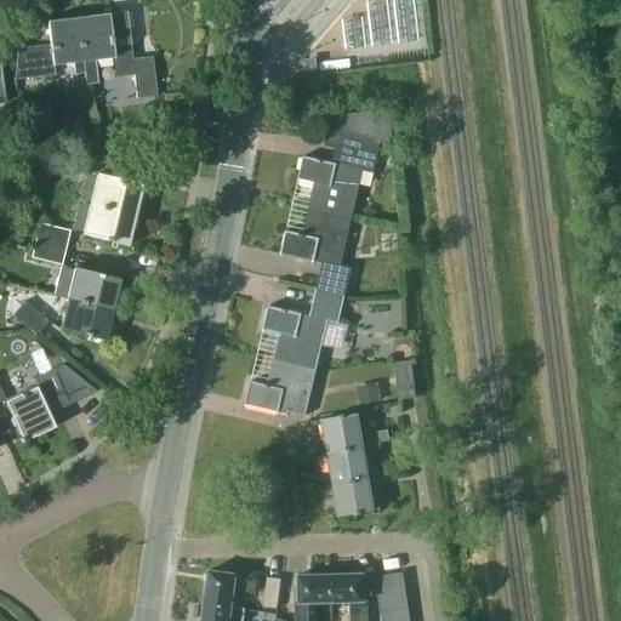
[(75,18),(81,62),(85,85),(96,84),(93,68),(114,66),(115,78),(134,75),(137,98),(157,95),(152,56),(131,58),(125,12),(75,18)]
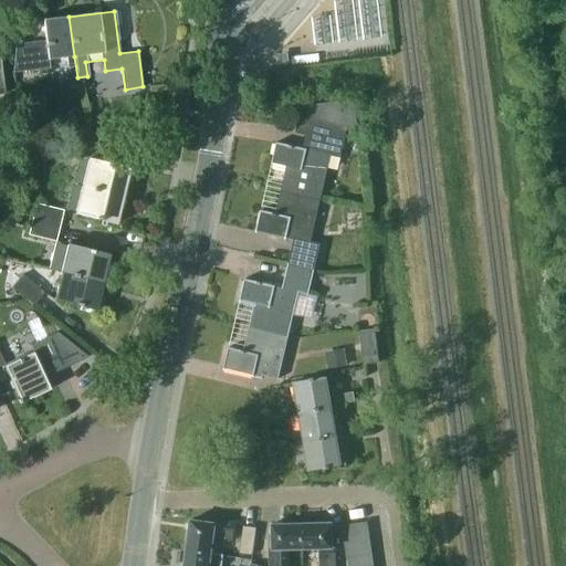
[(74,56),(69,17),(42,20),(44,41),(13,45),(16,72),(49,67),(48,60),(74,56)]
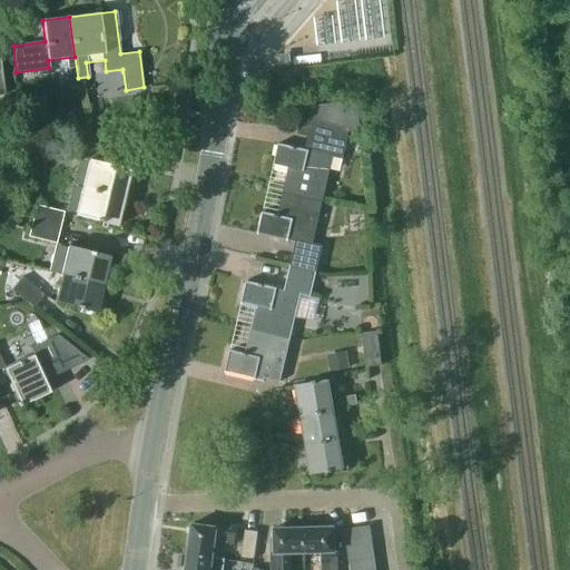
[(282,192),(321,202),(332,157),(341,159),(344,145),(349,129),(356,131),(360,133),(357,115),(356,100),(333,102),(312,105),(308,118),(324,123),(321,139),(316,138),(314,153),(304,150),(276,145),(272,164),(287,167),(282,192)]
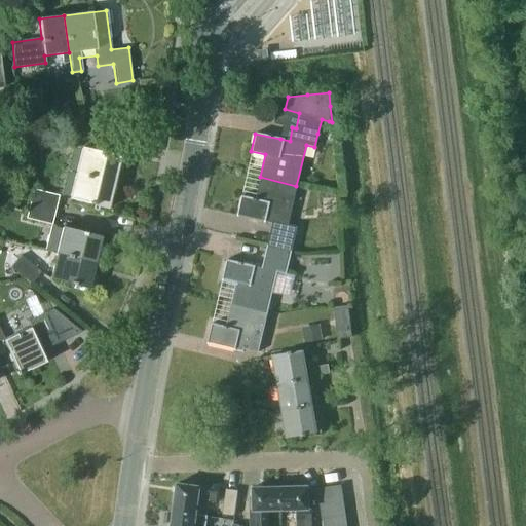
[(96,120),(82,117),(79,129),(94,133),(96,120)]
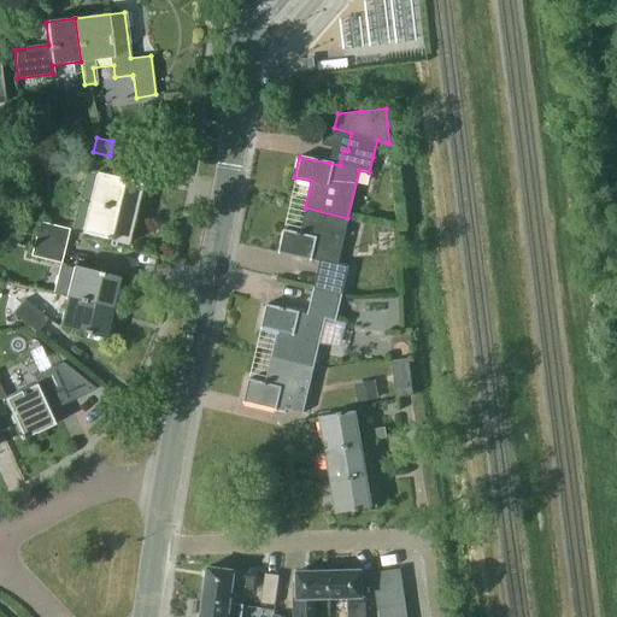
[(97,174),(88,204),(134,215),(141,184),(109,176),(112,159),(83,153),(78,169),(97,174)]
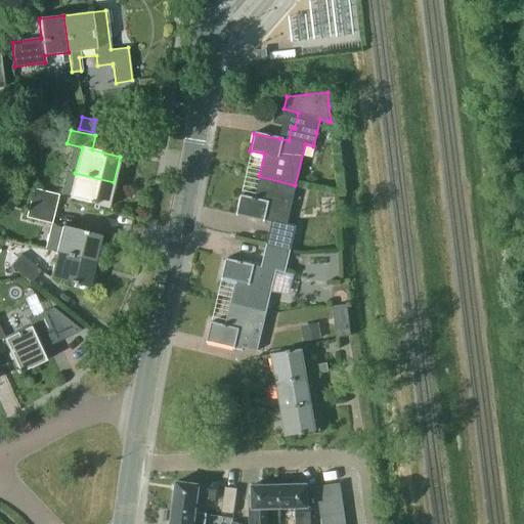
[(114,182),(75,173),(69,200),(106,209),(114,182)]
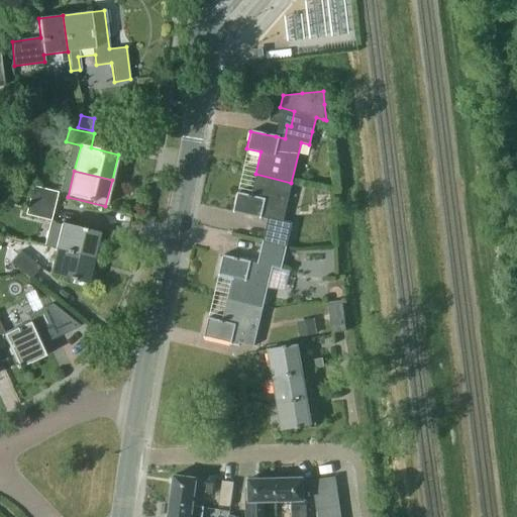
[(291,183),(255,174),(250,196),(236,193),(232,210),(267,217),(262,240),(286,246),(291,223),(282,221),(291,183)]
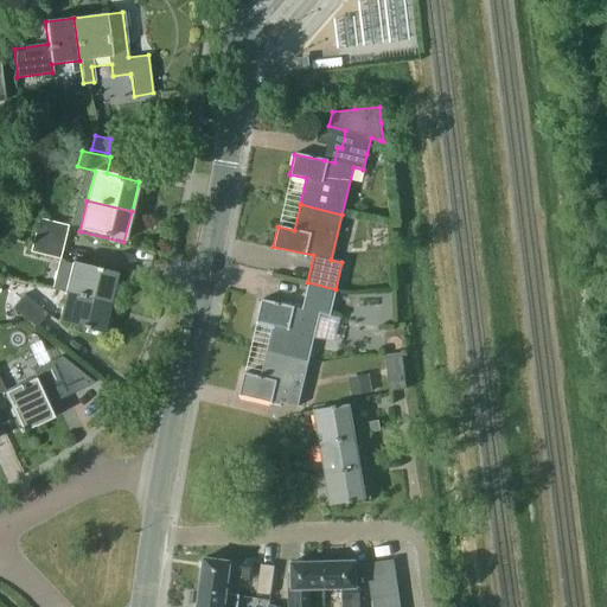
[(37,218),(32,236),(63,243),(68,225),(37,218)]
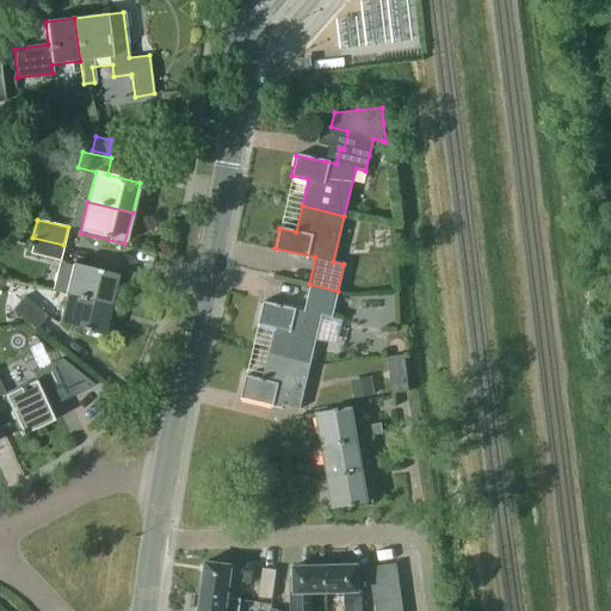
[(59,261),(63,245),(32,238),(29,254),(59,261)]
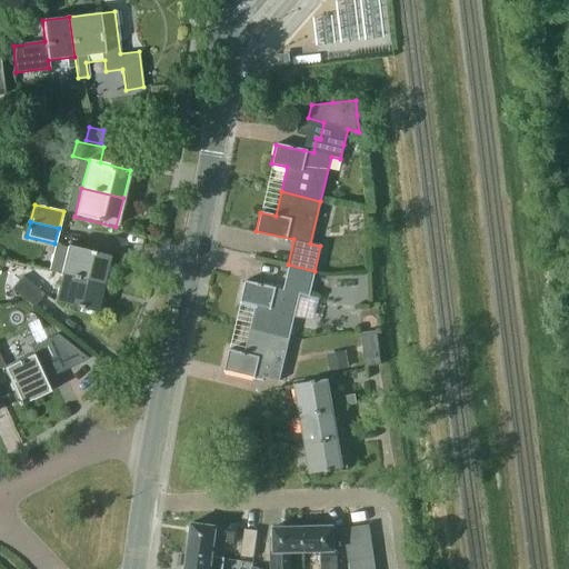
[(60,275),(102,285),(109,258),(68,247),(60,275)]
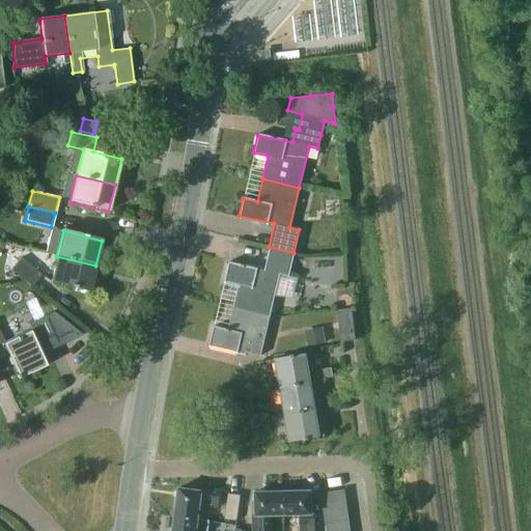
[(294,253),(269,247),(263,271),(228,262),(223,280),(238,283),(232,306),(269,315),(278,275),(287,277),(294,253)]
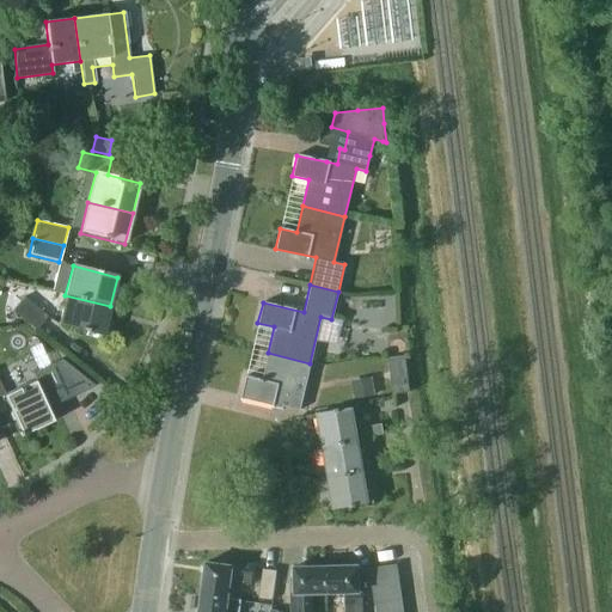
[(110,306),(65,295),(57,325),(102,336),(110,306)]
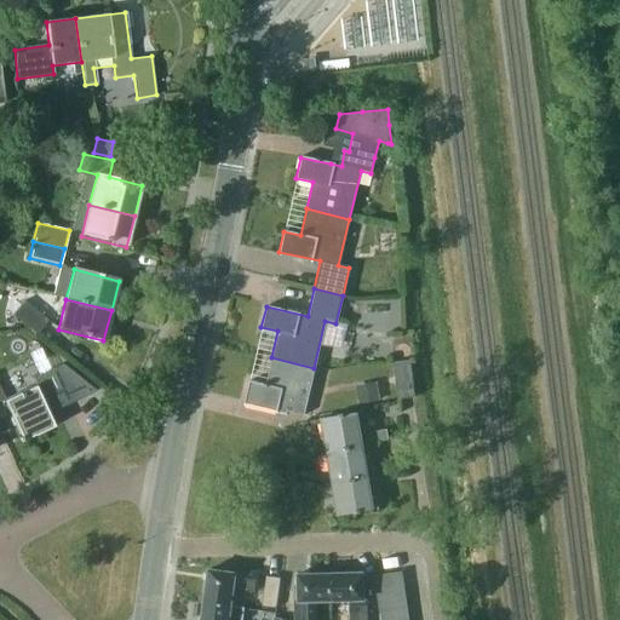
[(46,322),(22,302),(11,315),(35,336),(46,322)]
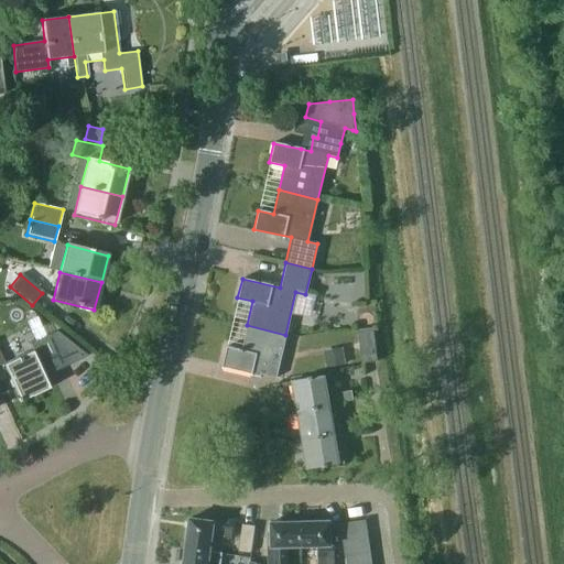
[(285,335),(247,325),(240,349),(226,346),(221,366),(275,377),(285,335)]
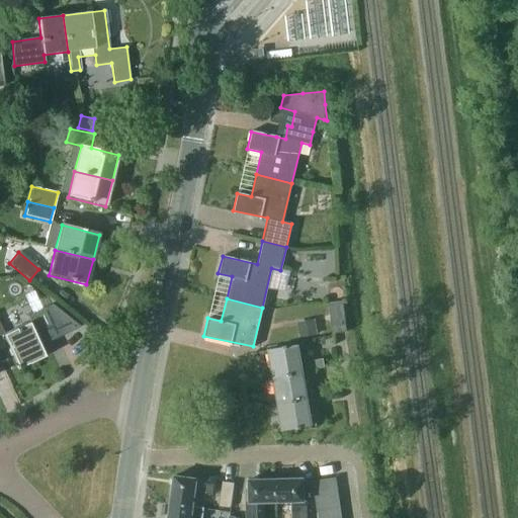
[(346,332),(343,300),(328,303),(332,334),(346,332)]
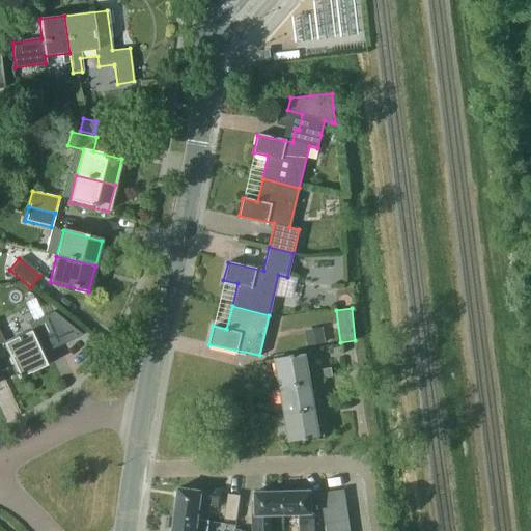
[(29,330),(2,342),(17,373),(16,374),(18,379),(46,365),(40,354),(39,352),(45,348),(47,352),(82,334),(52,311),(44,315),(42,316),(32,320),(26,324),(29,330)]
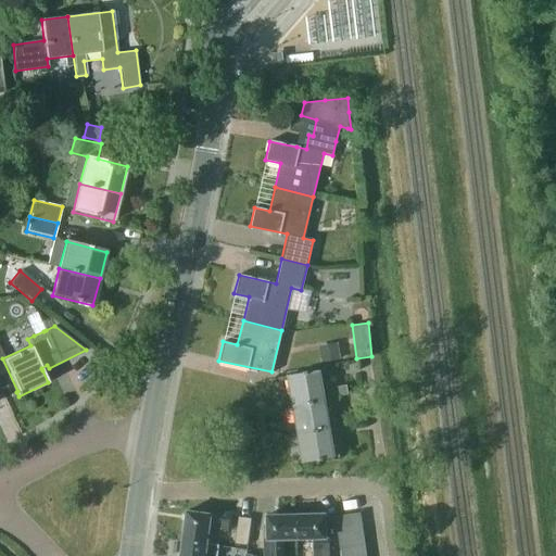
[(341,359),(338,342),(318,345),(321,363),(341,359)]
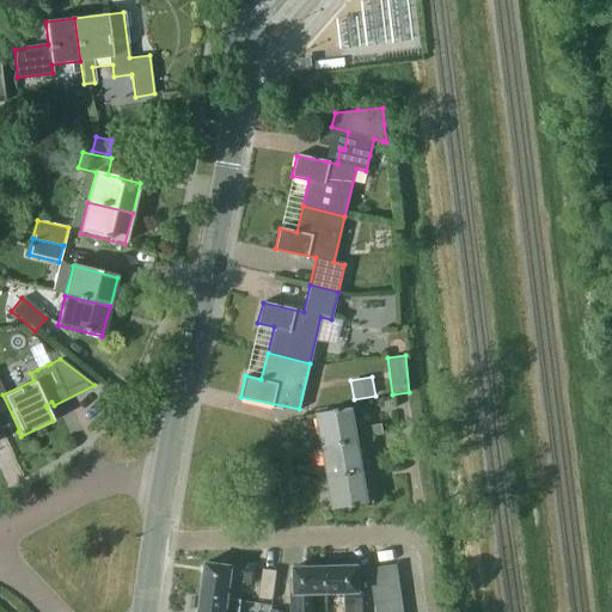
[(356,440),(356,444),(363,442),(361,428),(355,429),(352,408),(316,414),(322,445),(356,440)]
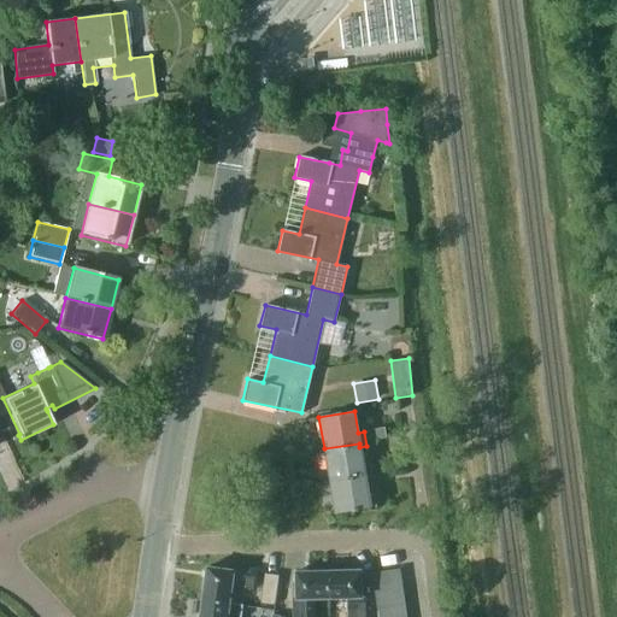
[(387,438),(385,428),(365,432),(368,441),(387,438)]
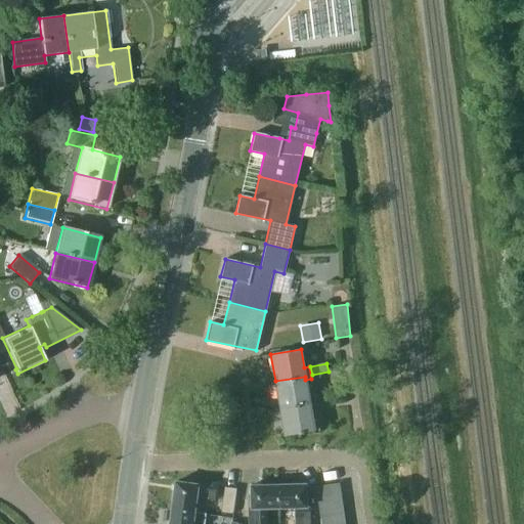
[(275,381),(279,408),(310,403),(310,405),(315,405),(313,392),(308,393),(305,380),(305,377),(275,381)]
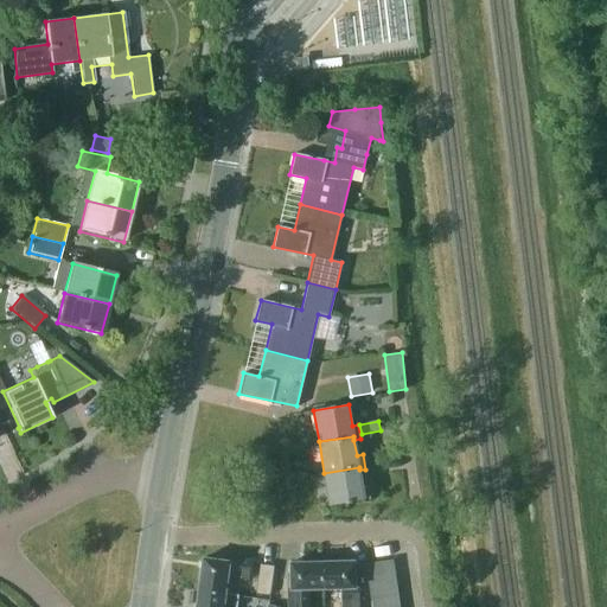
[(359,467),(324,473),(330,505),(364,499),(365,502),(370,502),(368,486),(362,487),(359,470),(359,467)]
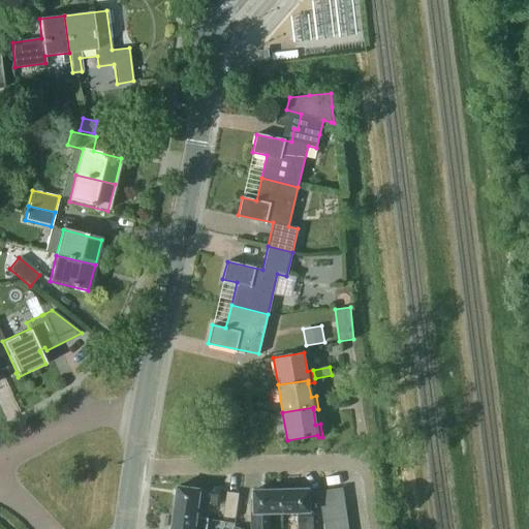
[(174,514),(209,519),(197,517),(199,503),(216,505),(218,489),(200,487),(199,489),(178,486),(174,514)]
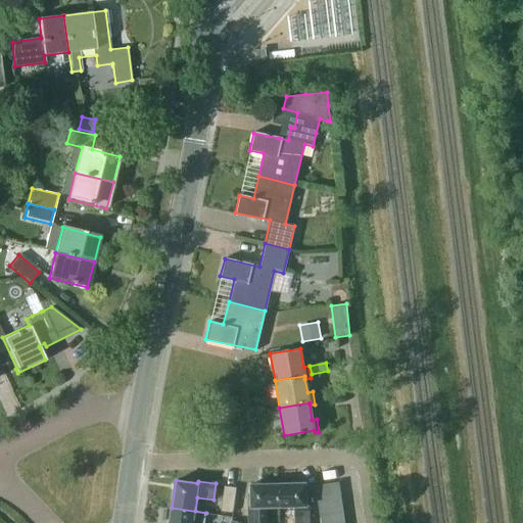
[(278,484),(279,508),(293,508),(293,522),(308,522),(308,507),(306,507),(305,483),(278,484)]
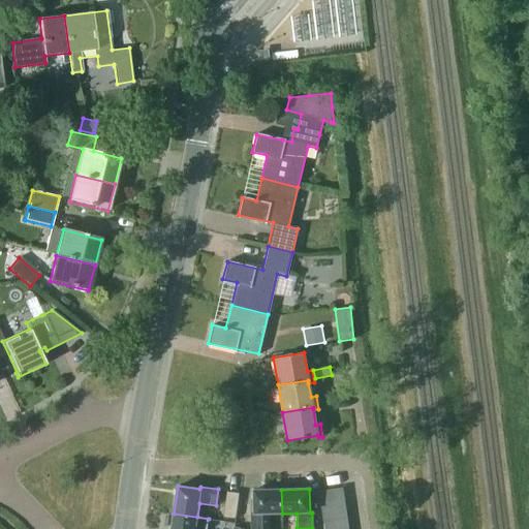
[(320,503),(343,500),(341,489),(319,492),(320,503)]
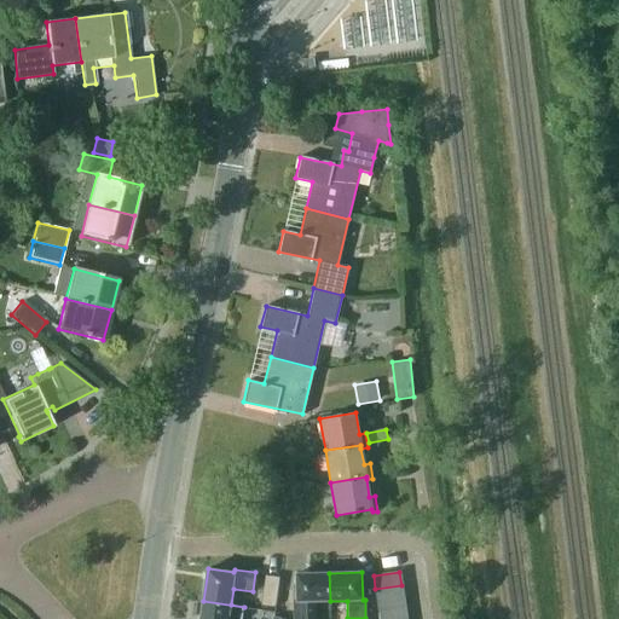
[(316,618),(316,601),(330,601),(329,573),(296,574),(296,601),(295,601),(294,618),(316,618)]
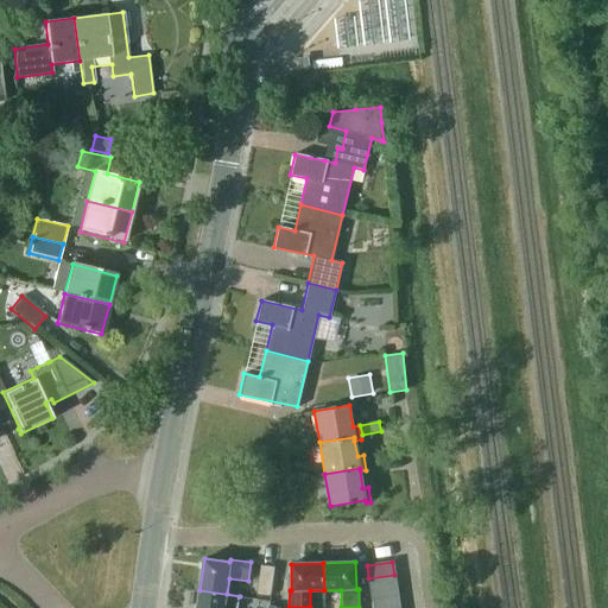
[(274,568),(261,567),(257,594),(270,596),(274,568)]
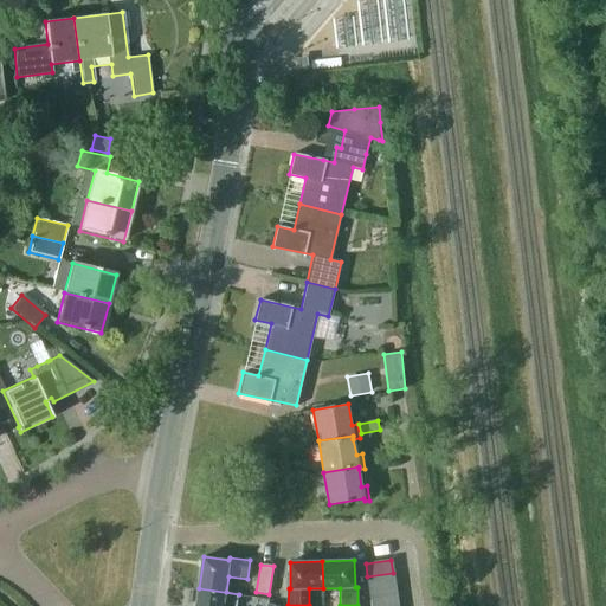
[(394,585),(393,573),(367,577),(369,588),(394,585)]
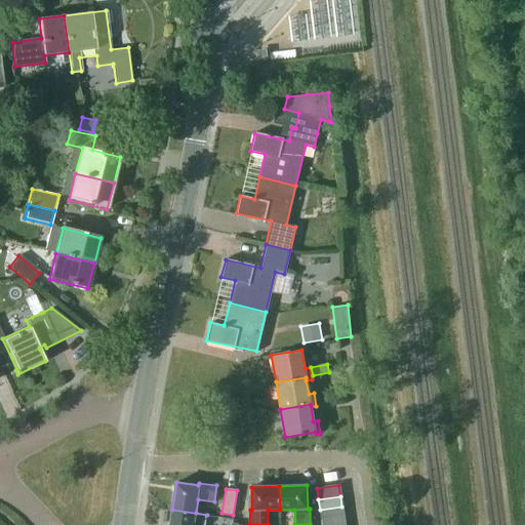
[(344,518),(341,507),(320,510),(321,521),(344,518)]
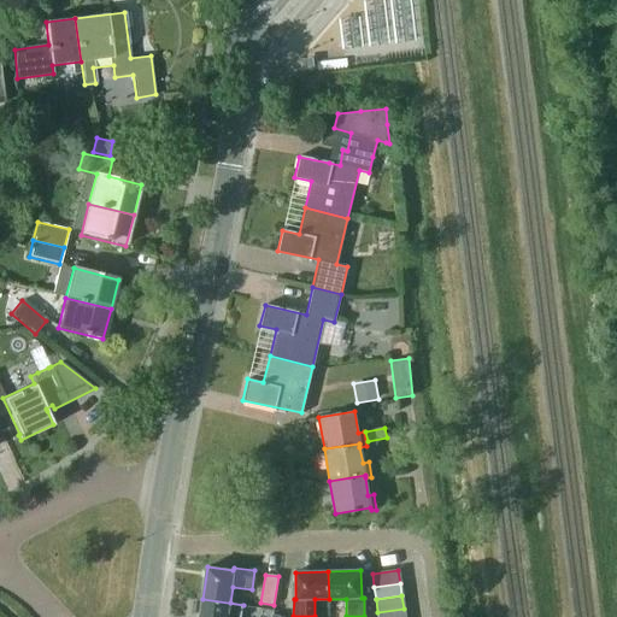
[(241,616),(244,605),(203,599),(199,616),(241,616)]
